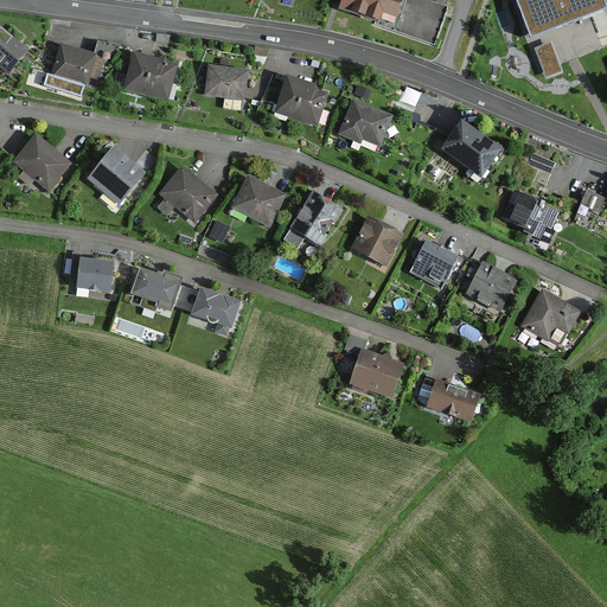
[(342,0),(339,11),(435,45),(448,8),(425,0),(342,0)]
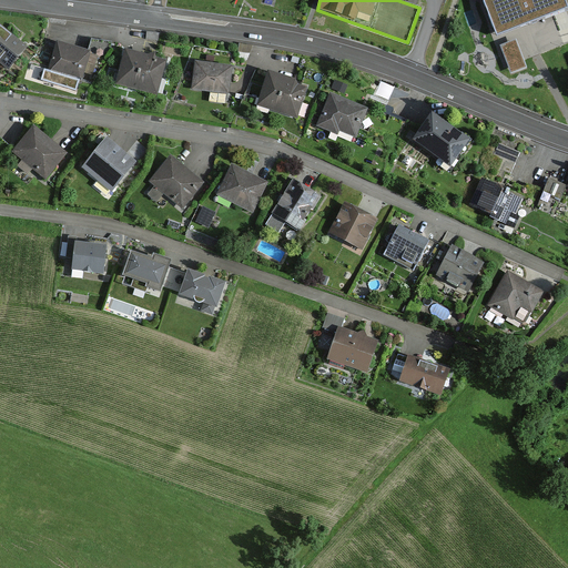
[(484,0),(498,36),(567,8),(564,0),(484,0)]
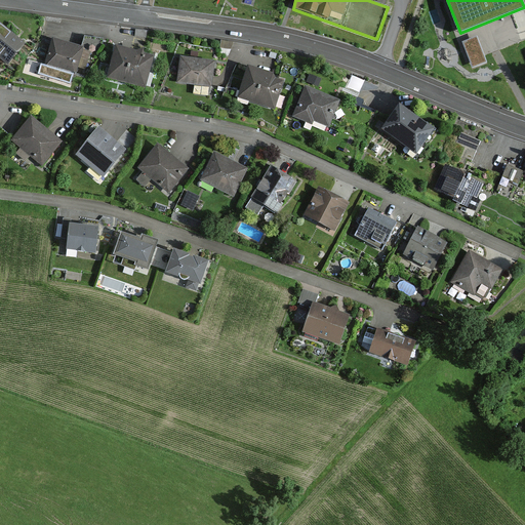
[(23,45),(0,26),(0,55),(8,63),(23,45)]
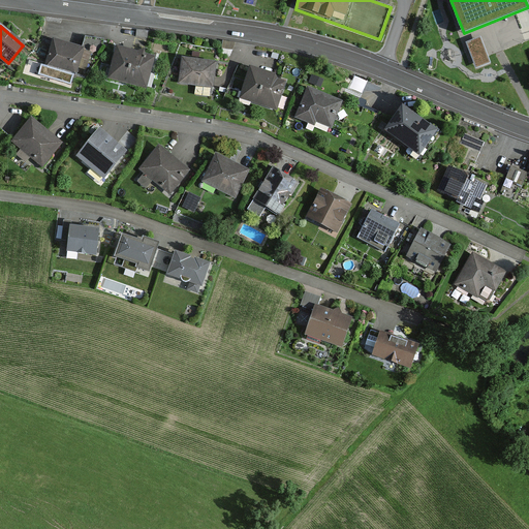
[(480,37),(466,42),(476,69),(491,64),(480,37)]
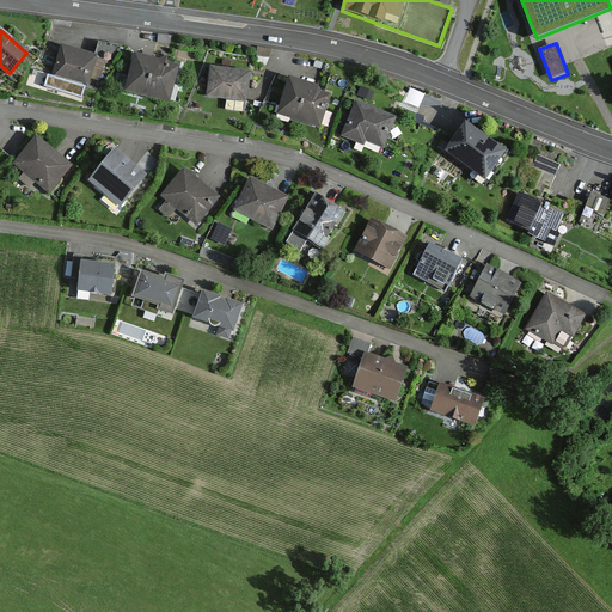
[(101,55),(61,44),(51,78),(91,89),(101,55)]
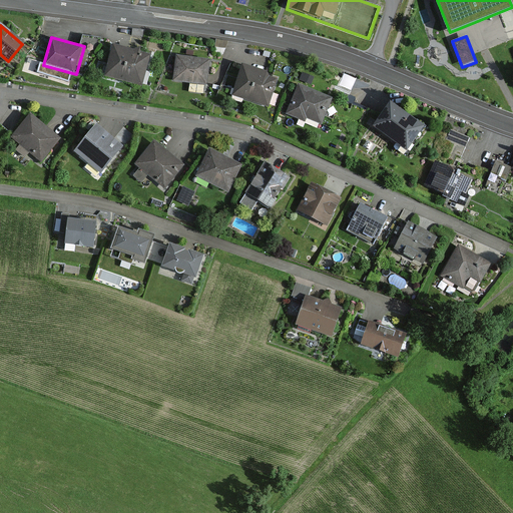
[(147,54),(112,45),(105,73),(140,82),(147,54)]
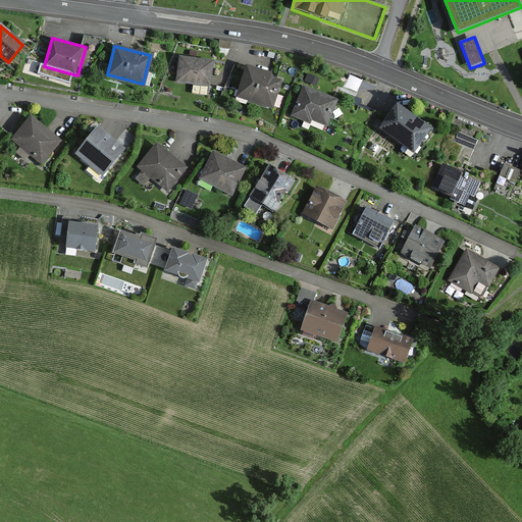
[(210,64),(177,60),(174,86),(207,89),(210,64)]
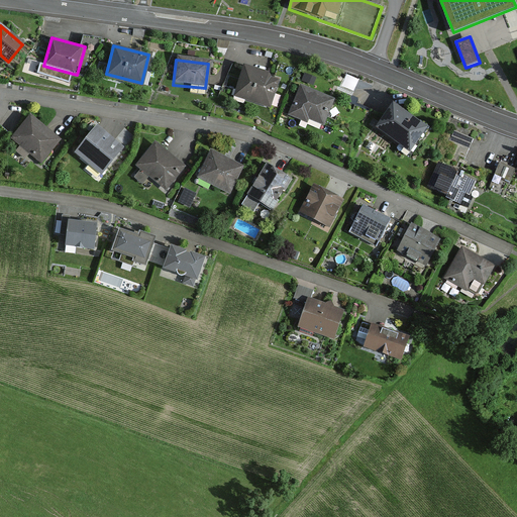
[(277,80),(241,71),(233,98),(269,107),(277,80)]
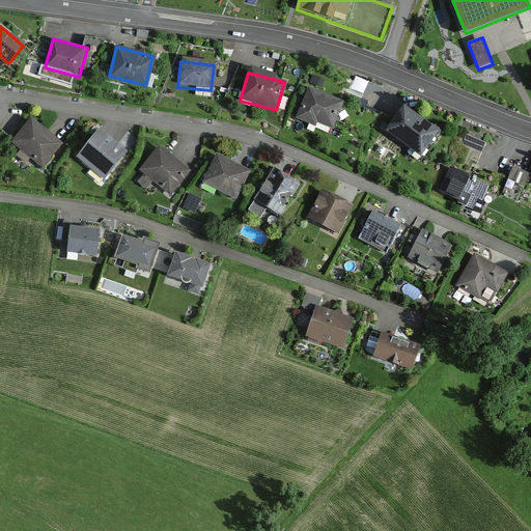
[(337,103),(305,91),(295,120),(312,127),(313,122),(329,128),(337,103)]
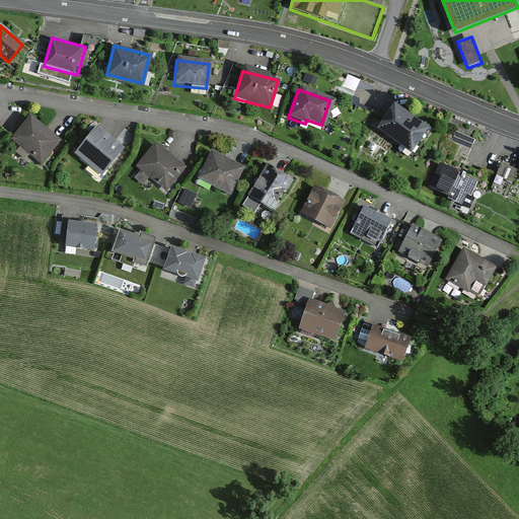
[(422,130),(386,106),(372,129),(406,152),(422,130)]
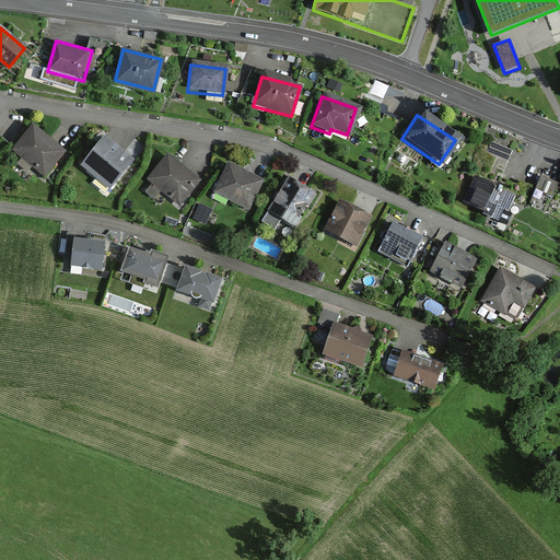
[(67,156),(38,130),(18,153),(46,179),(67,156)]
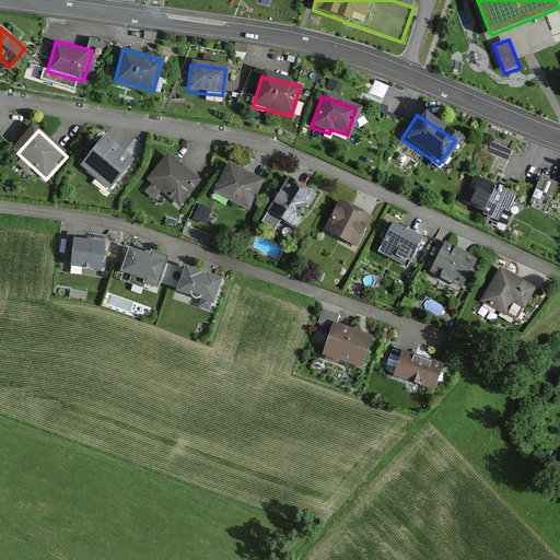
[(493,141),(489,151),(510,159),(513,148),(493,141)]
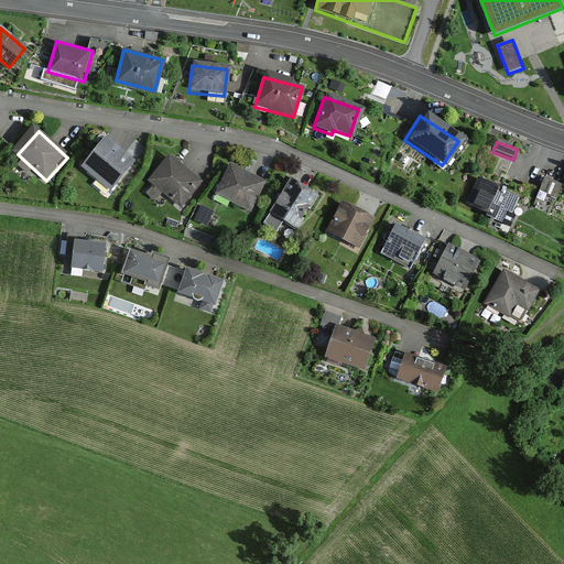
[(132,165),(104,143),(80,173),(109,195),(132,165)]
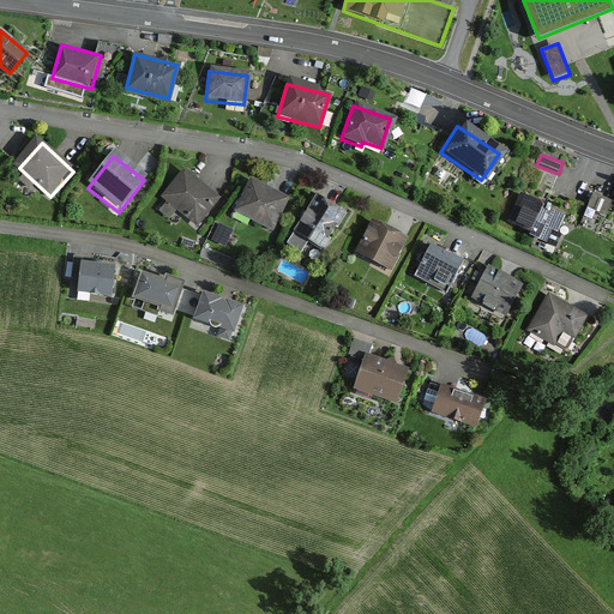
[(217,202),(178,173),(160,197),(199,226),(217,202)]
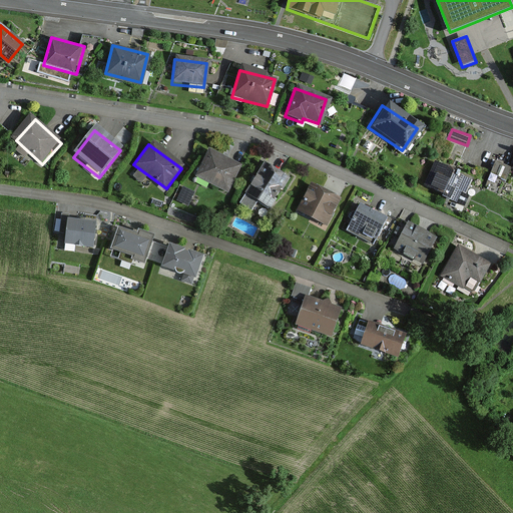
[(239,169),(207,153),(195,178),(227,194),(239,169)]
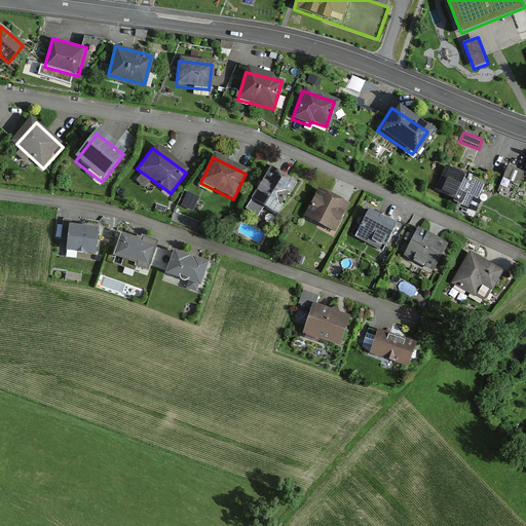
[(290,183),(264,168),(246,200),(271,215),(290,183)]
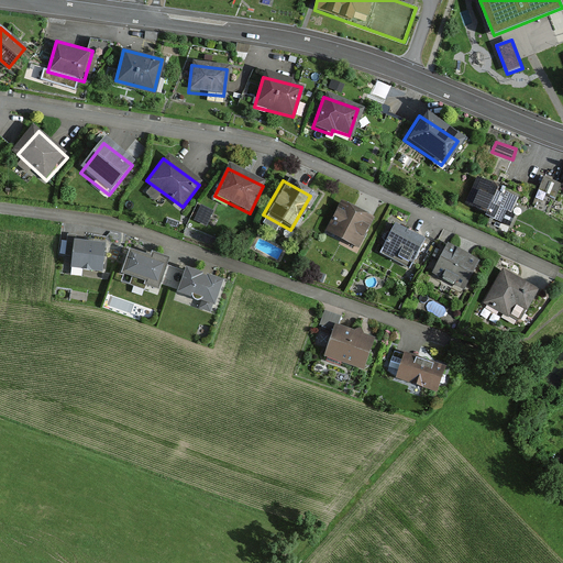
[(516,199),(475,180),(463,207),(510,229),(516,217),(509,213),(516,199)]
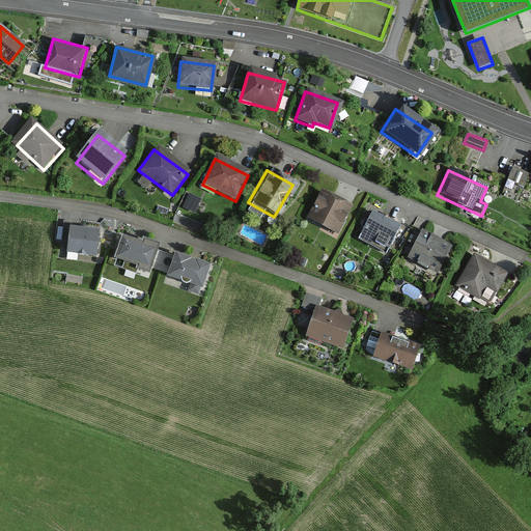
[(526,177),(511,171),(505,186),(521,192),(526,177)]
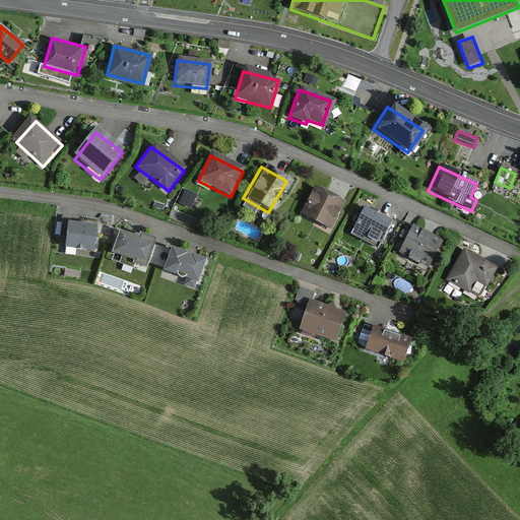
[(343,206),(312,189),(297,216),(328,233),(343,206)]
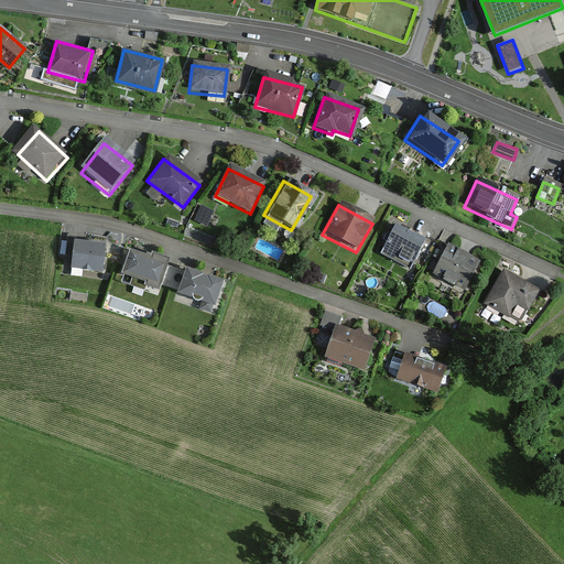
[(215,214),(202,209),(196,225),(209,229),(215,214)]
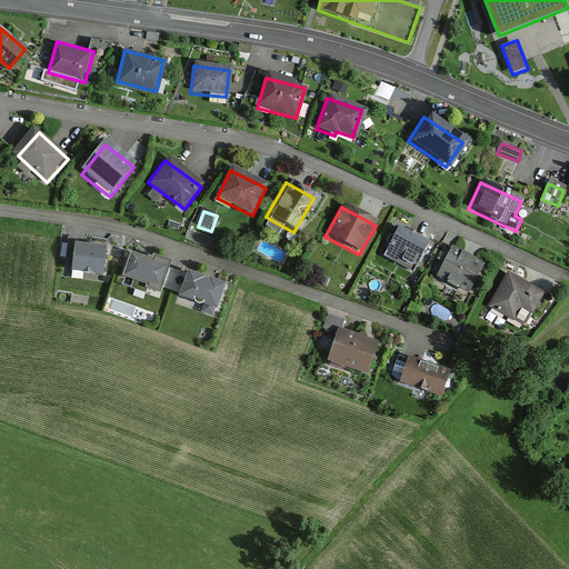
[(430,243),(400,227),(385,257),(415,272),(430,243)]
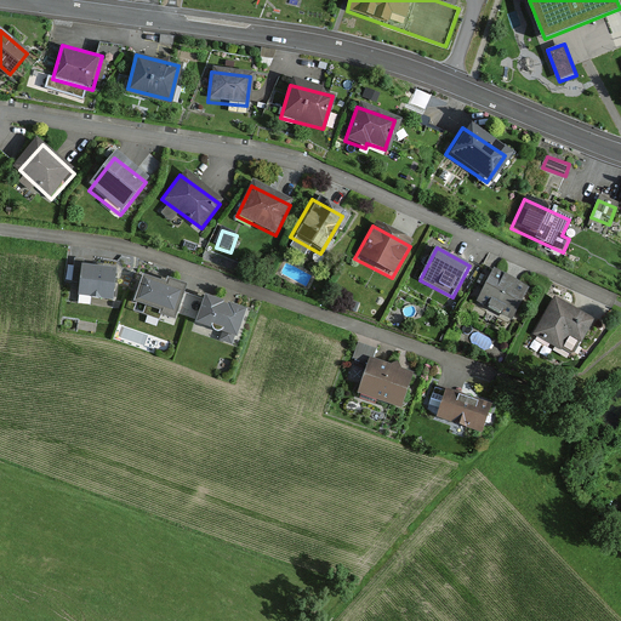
[(118,269),(75,263),(72,294),(113,298),(118,269)]
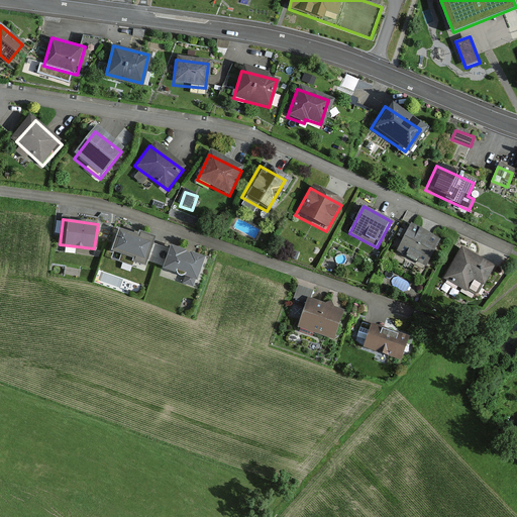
[(441,240),(411,225),(397,251),(427,267),(441,240)]
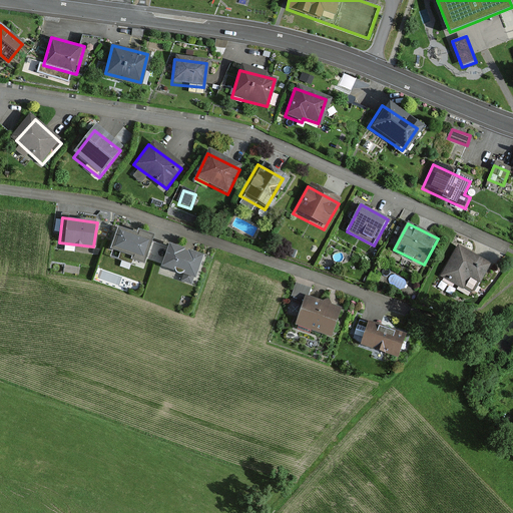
[(135,234),(116,227),(108,251),(145,265),(155,236),(137,229),(135,234)]
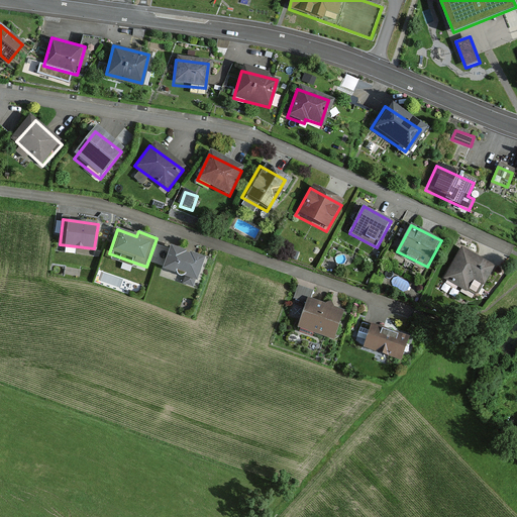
[(206,257),(175,246),(167,270),(198,281),(206,257)]
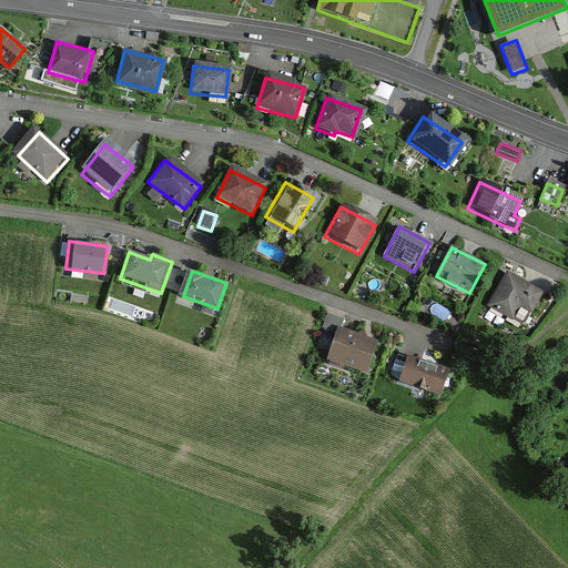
[(539,294),(504,275),(487,308),(508,320),(515,307),(528,314),(539,294)]
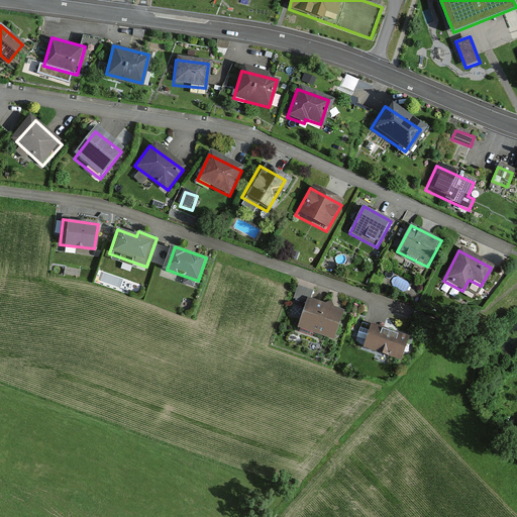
[(344,310),(309,298),(299,326),(334,338),(344,310)]
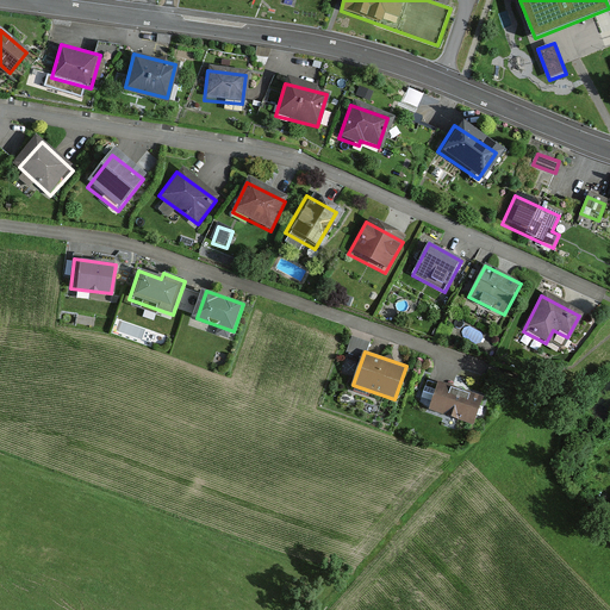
[(483,397),(439,381),(428,410),(473,425),(483,397)]
